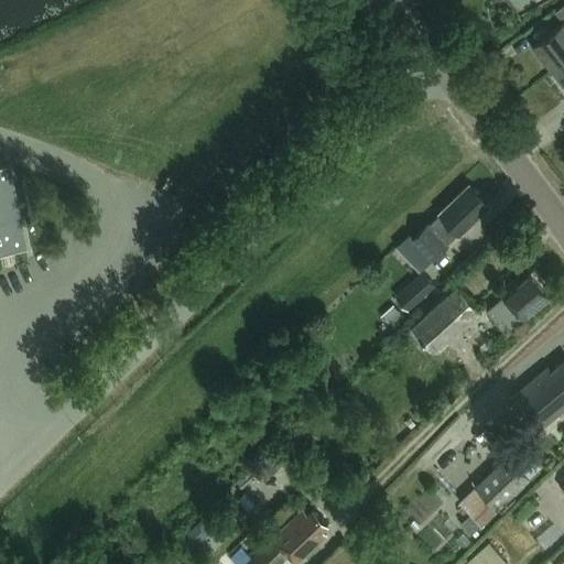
[(563,21),(532,45),(552,72),(563,63),(563,21)]
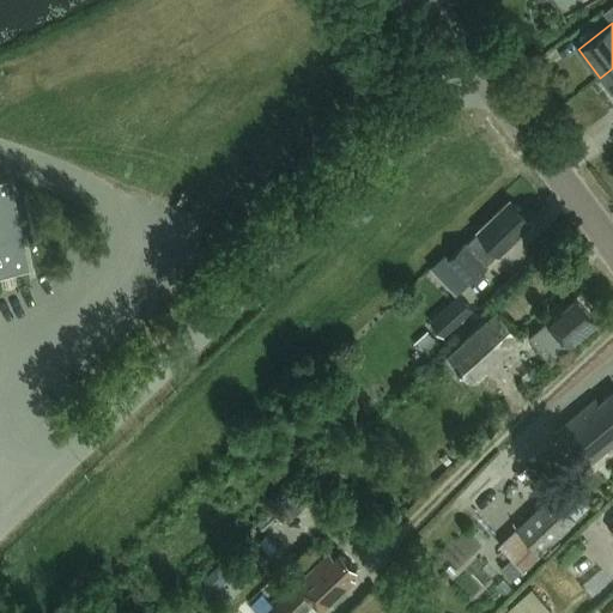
[(612,68),(600,78),(612,95),(612,68)]
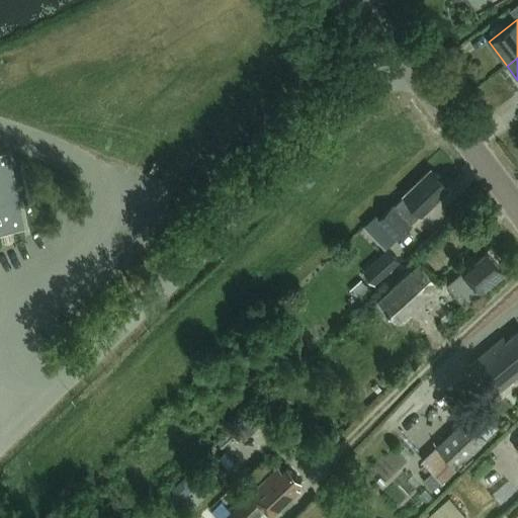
[(8,154),(0,155),(0,233),(23,229),(8,154)]
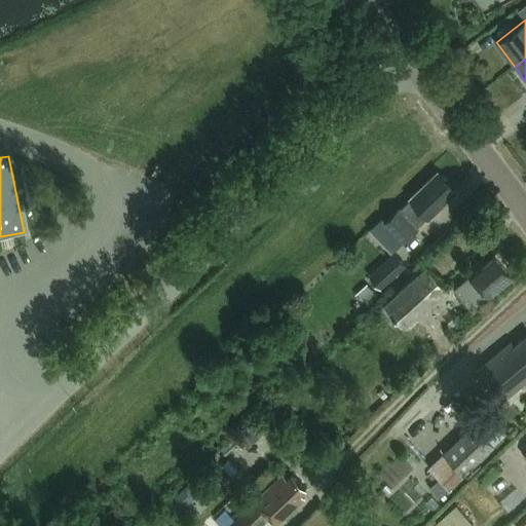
[(398,209),(383,222),(402,241),(416,228),(414,227),(424,218),(426,219),(454,193),(447,185),(447,181),(443,177),(440,177),(437,174),(408,199),(409,200),(399,210),(398,209)]
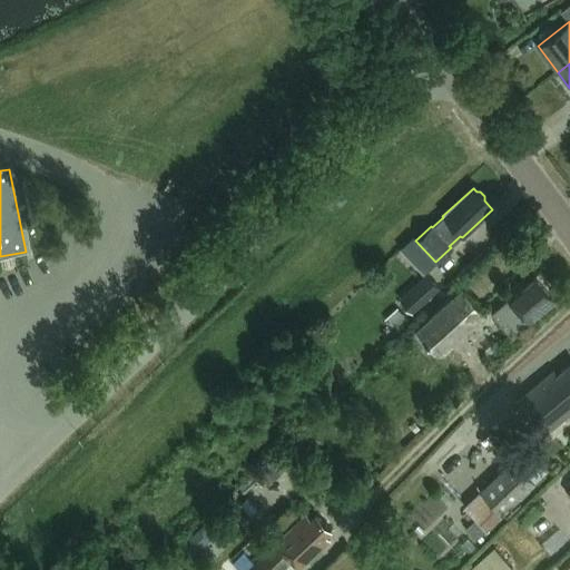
[(528,324),(556,301),(542,286),(544,282),(538,274),(522,288),(518,283),(504,294),(509,300),(491,315),(509,336),(526,322),(528,324)]
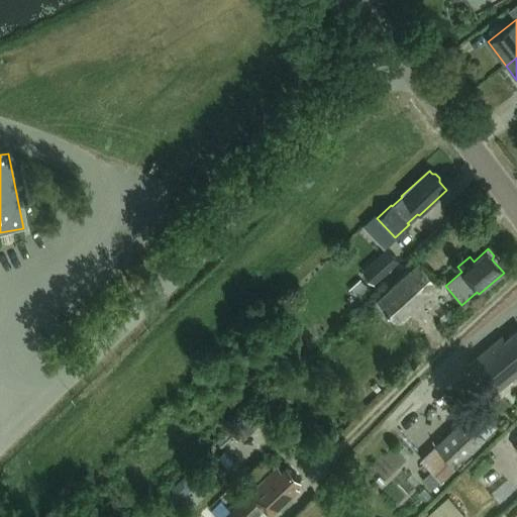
[(388,249),(363,272),(375,285),(400,263),(388,249)]
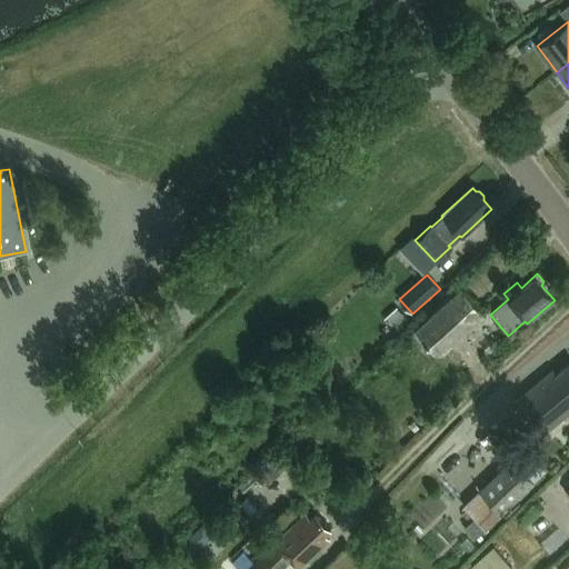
[(460,290),(415,330),(438,358),(485,317),(460,290)]
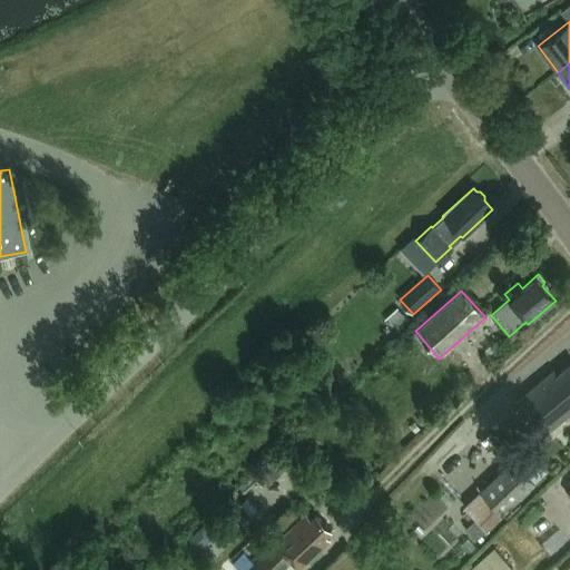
[(553,373),(518,402),(543,434),(569,412),(569,365),(556,376),(553,373)]
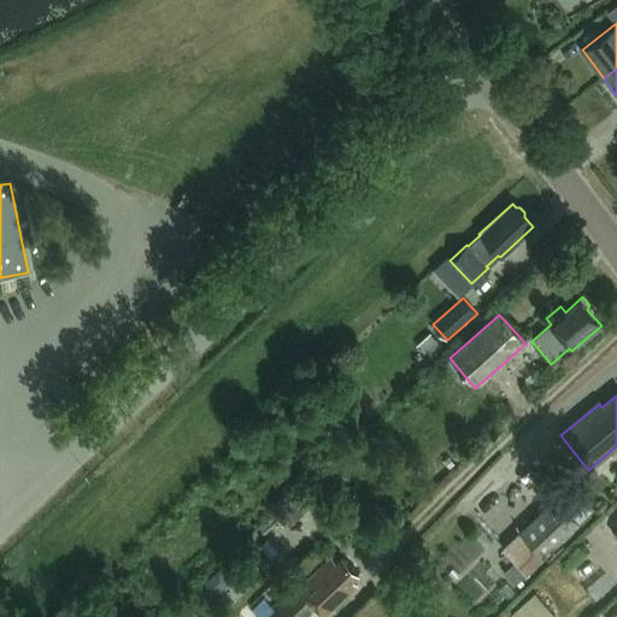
[(300,489),(280,507),(293,521),(312,503),(300,489)]
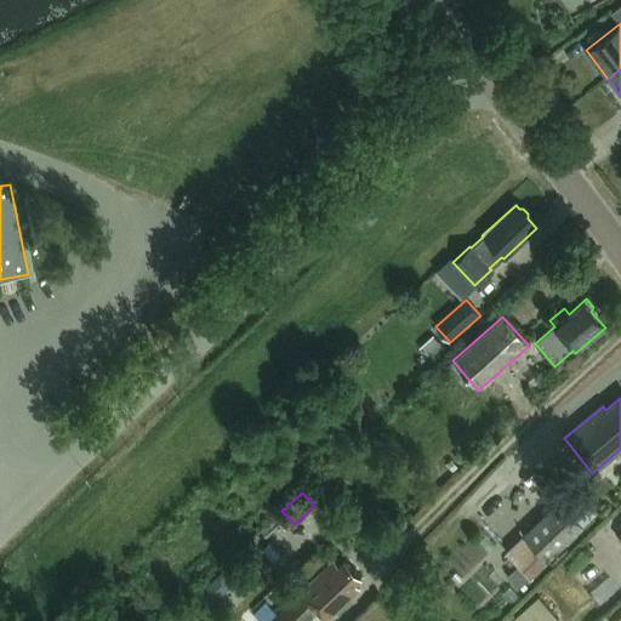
[(560,503),(506,556),(530,581),(585,530),(560,503)]
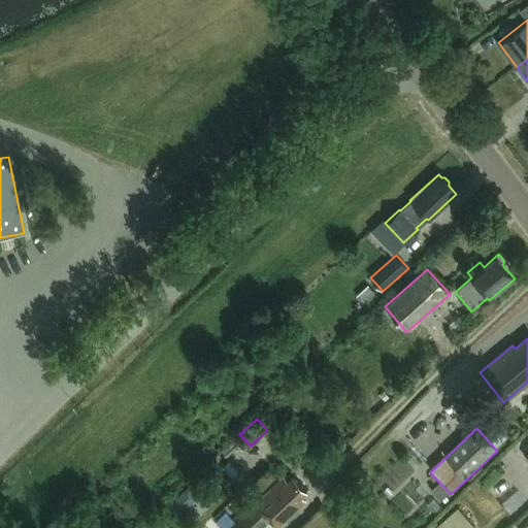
[(302,497),(307,493),(294,479),(288,484),(284,480),(256,505),(255,504),(230,527),(263,527),(270,521),(277,527),(305,501),(302,497)]
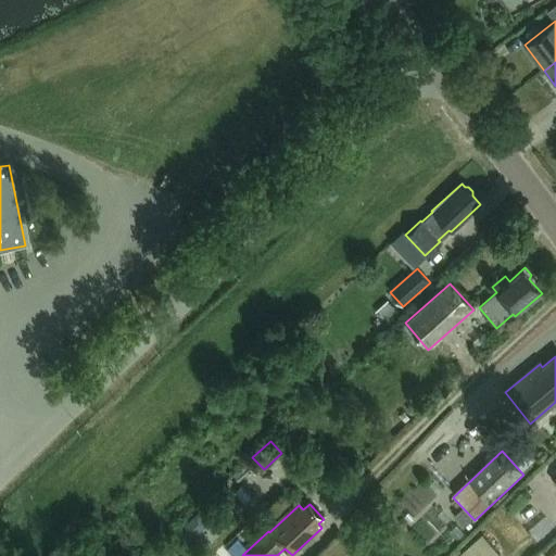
[(482,535),(459,555),(460,555),(500,555),(501,555),(482,535)]
